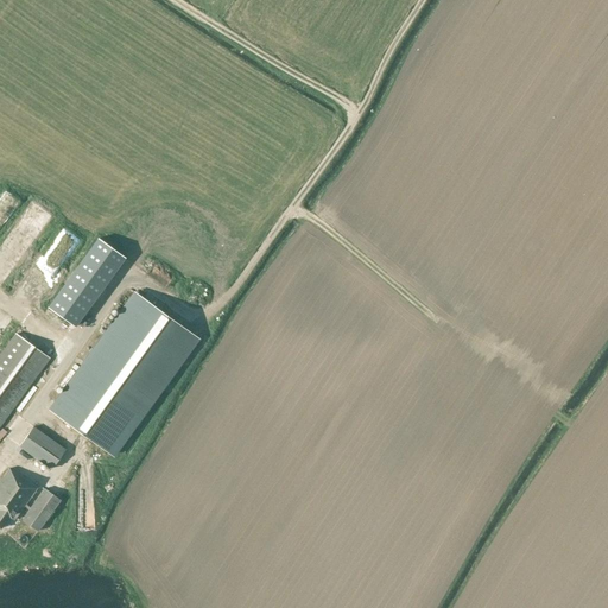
[(96,236),(46,306),(74,327),(125,257),(96,236)]
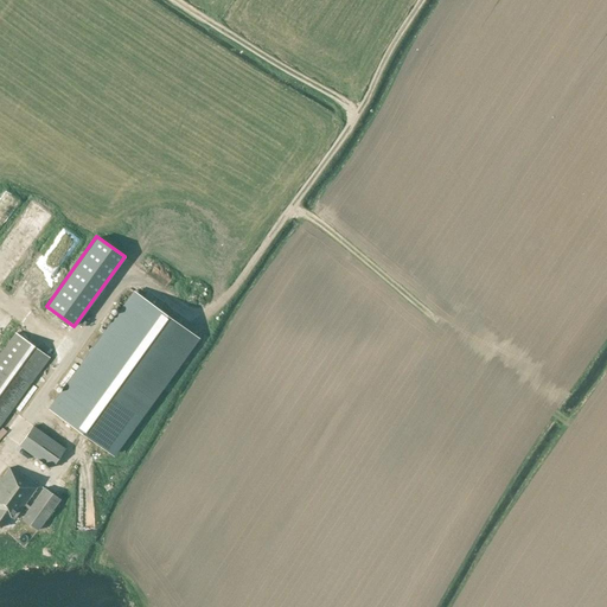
[(174,295),(184,300),(190,289),(180,285),(174,295)]
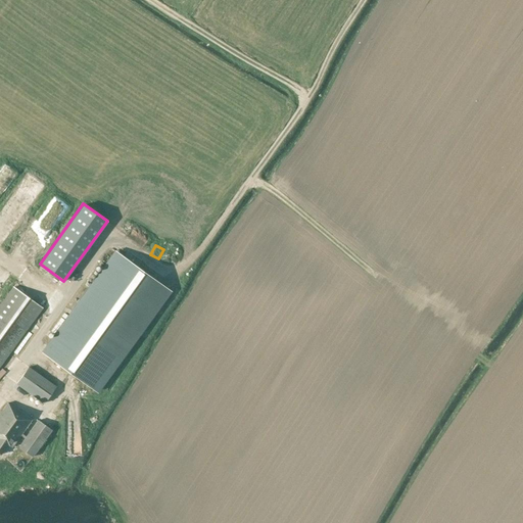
[(114,250),(41,352),(81,382),(98,394),(172,291),(134,264),(114,250)]
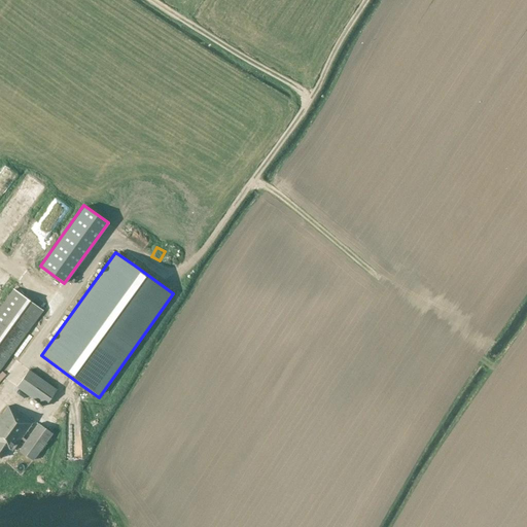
[(0,369),(42,311),(13,290),(0,309),(0,369)]
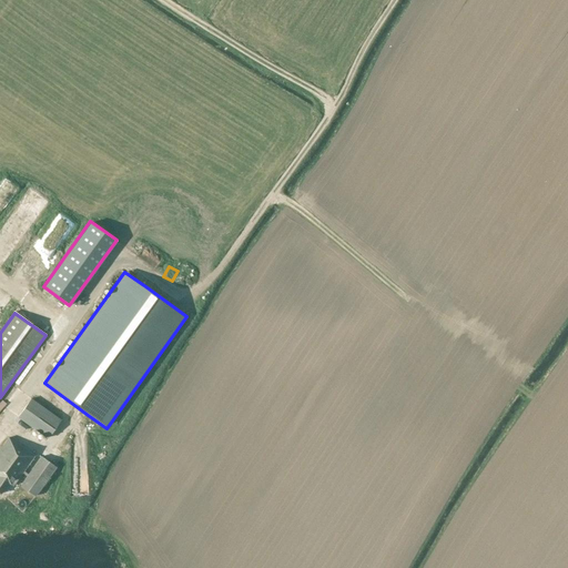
[(61,421),(57,418),(30,398),(17,417),(48,439),(61,421)]
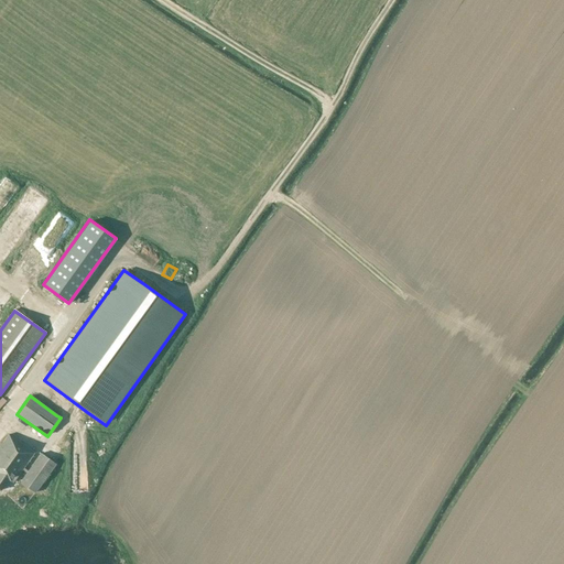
[(13,483),(20,473),(25,476),(20,483),(34,494),(56,465),(41,454),(29,472),(24,468),(35,454),(10,435),(0,447),(0,490),(8,479),(13,483)]
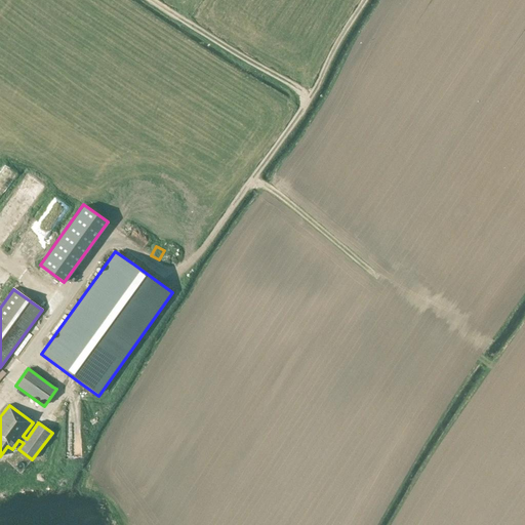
All buildings are outlined.
